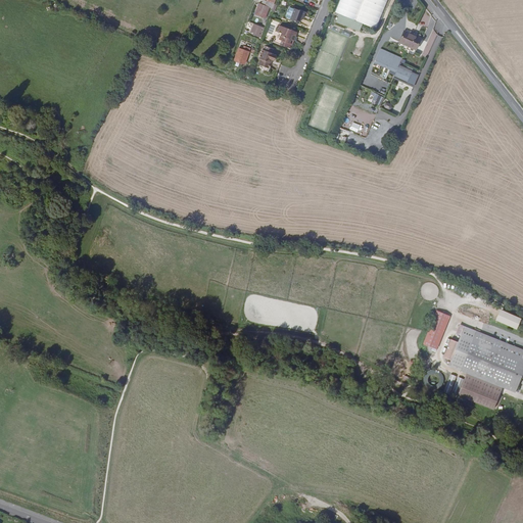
[(272,8),(274,3),(267,1),(267,0),(265,0),(263,0),(262,4),(268,6),(272,8)]
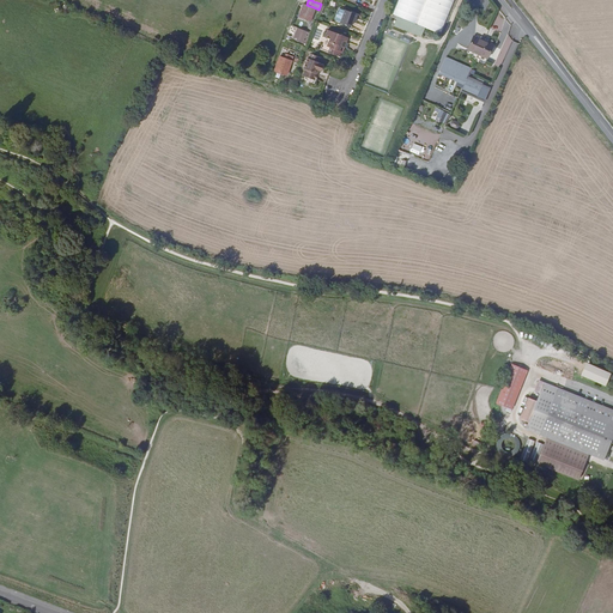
[(311,12),(314,7),(307,5),(303,4),(302,8),(303,10),(301,18),(310,22),(313,13),(311,12)]
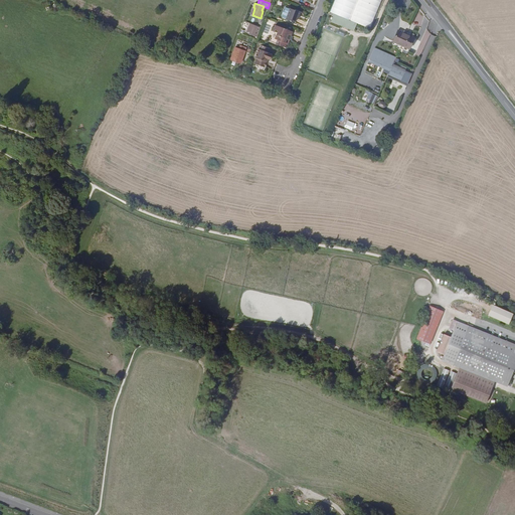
[(300,13),(300,11),(295,9),(290,8),(288,12),(286,18),(286,19),(294,22),(296,18),(297,19),(300,13)]
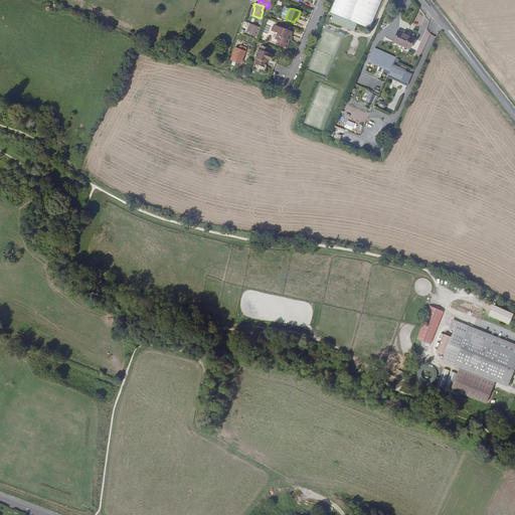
[(353,31),(356,23),(349,20),(334,13),(330,21),(353,31)]
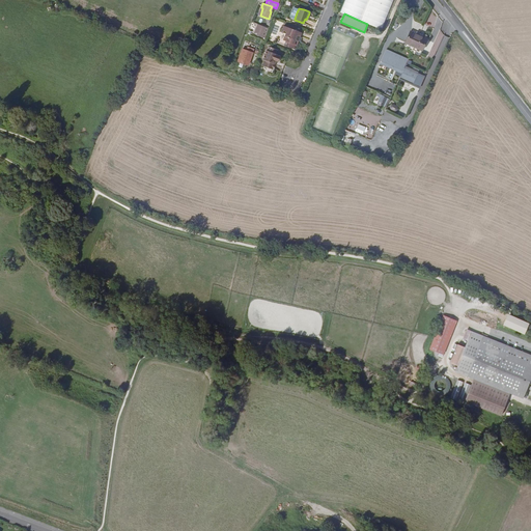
[(264,36),(269,28),(266,26),(259,24),(257,24),(255,31),(257,32),(257,33),(264,36)]
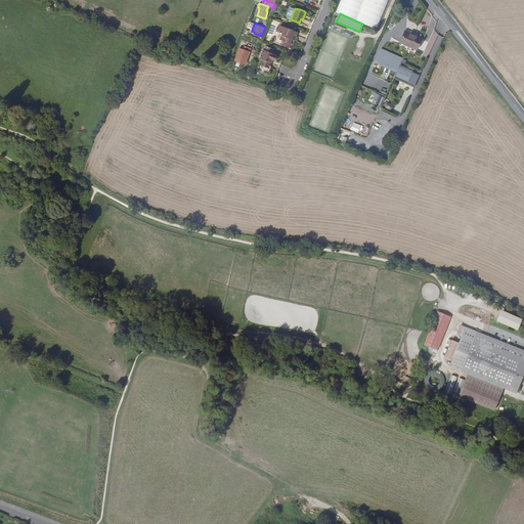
[(295,40),(297,35),(295,35),(297,31),(280,25),(277,33),(281,35),(280,39),(282,40),(281,44),(292,48),(295,40)]
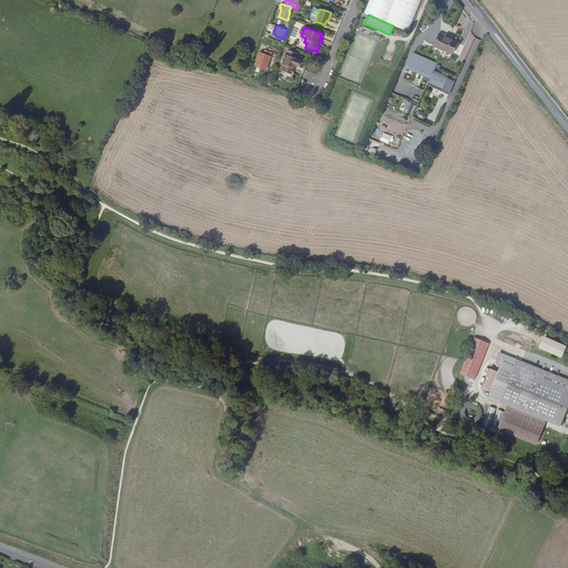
[(432,48),(449,56),(456,41),(438,33),(435,41),(432,48)]
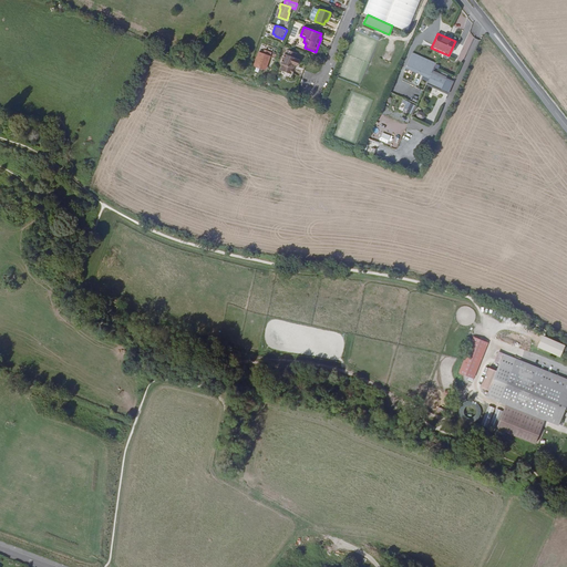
[(265,66),(270,52),(265,50),(264,54),(259,52),(256,63),(265,66)]
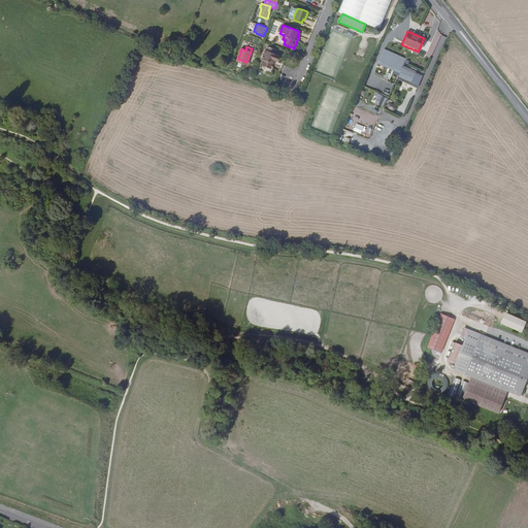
[(271,67),(273,64),(272,62),(273,59),(274,60),(277,61),(279,55),(274,54),(276,48),(268,46),(266,51),(265,51),(260,64),(270,68),(271,67)]
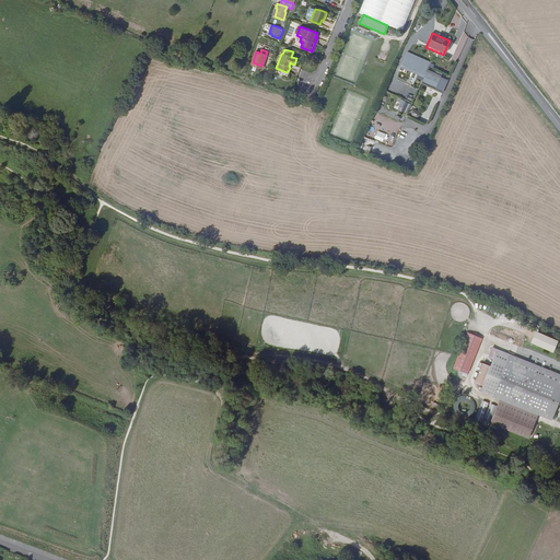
[(401,63),(424,74),(426,72),(429,65),(406,54),(401,63)]
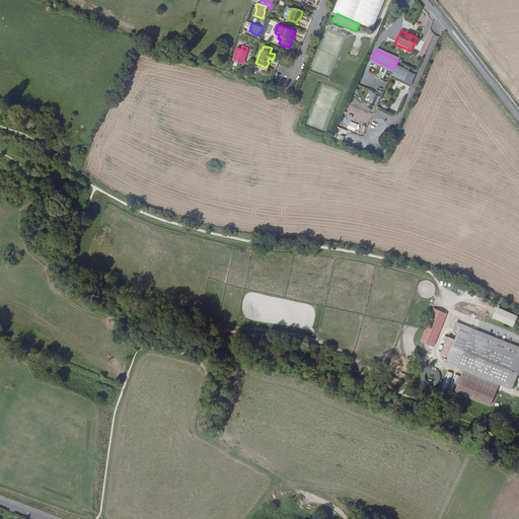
[(392,71),(393,69),(372,59),(371,61),(392,71)]
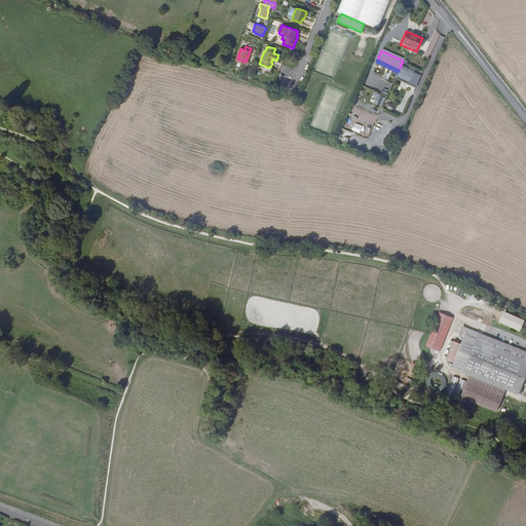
[(412,74),(400,68),(399,70),(398,72),(395,79),(407,85),(412,74)]
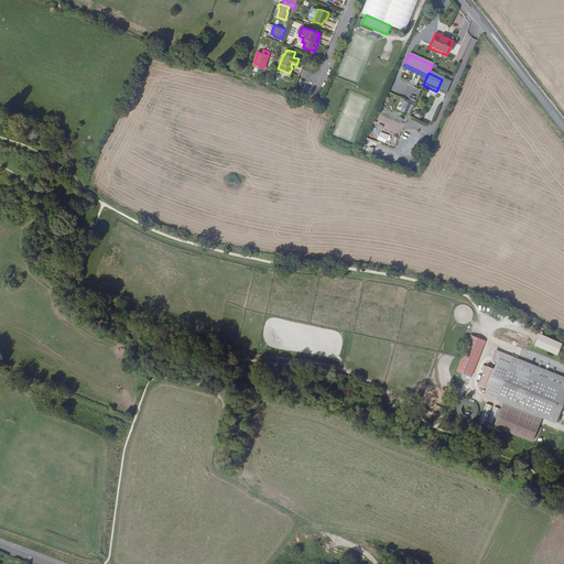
[(400,101),(403,104),(401,109),(410,114),(413,104),(401,99),(400,101)]
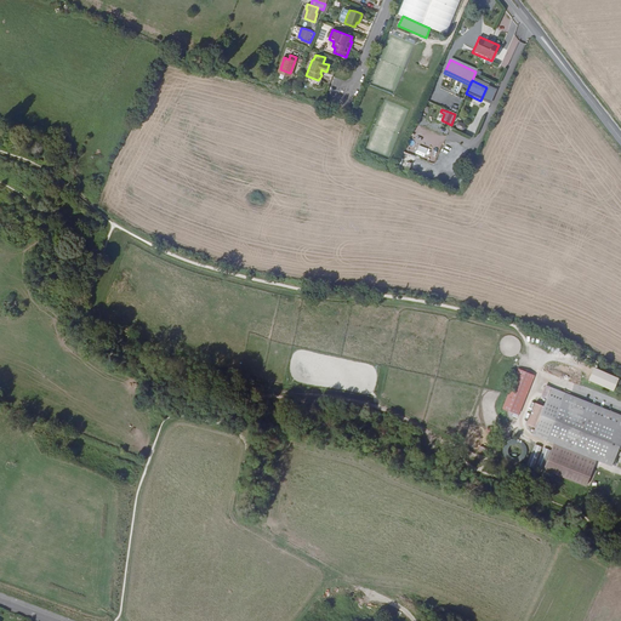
[(17,302),(5,303),(7,315),(18,314),(17,302)]
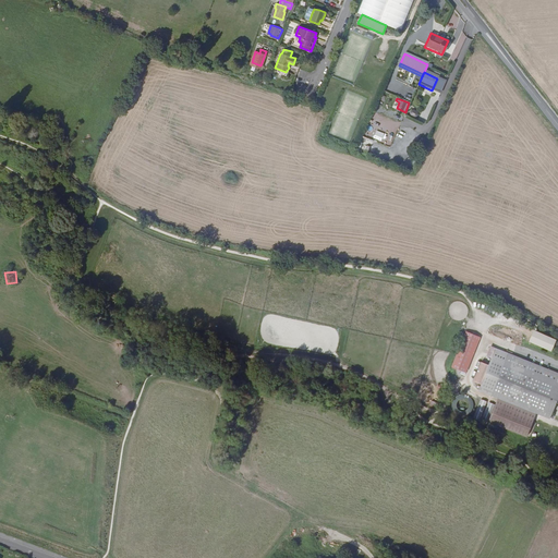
[(553,352),(557,340),(535,330),(530,342),(553,352)]
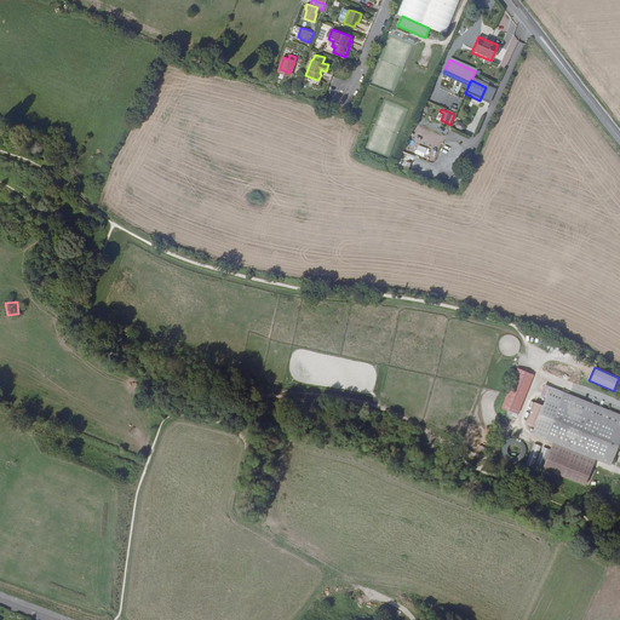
[(533,374),(518,368),(516,373),(532,379),(533,374)]
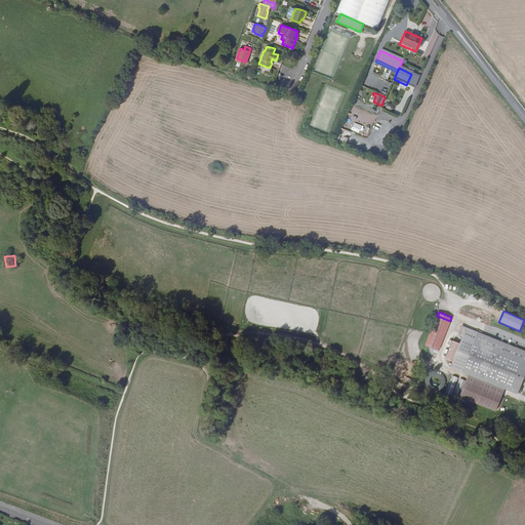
[(427,345),(439,350),(450,321),(437,316),(427,345)]
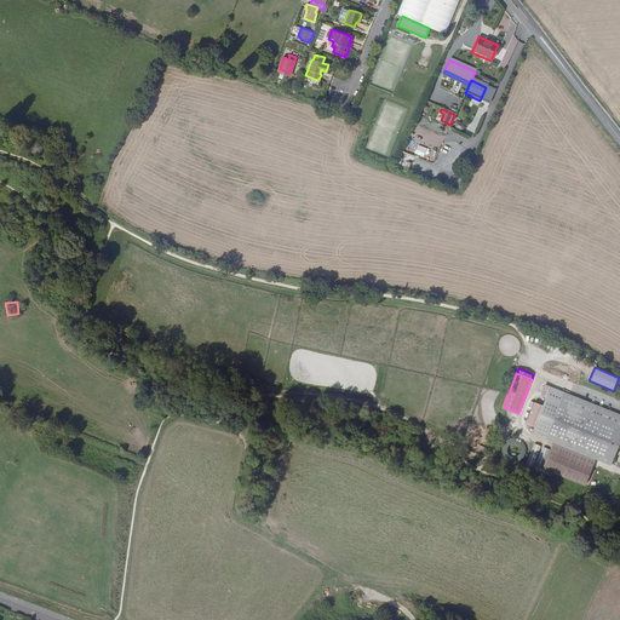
[(619,442),(619,412),(566,391),(549,384),(544,395),(543,400),(534,420),(532,425),(550,432),(614,458),(619,442)]
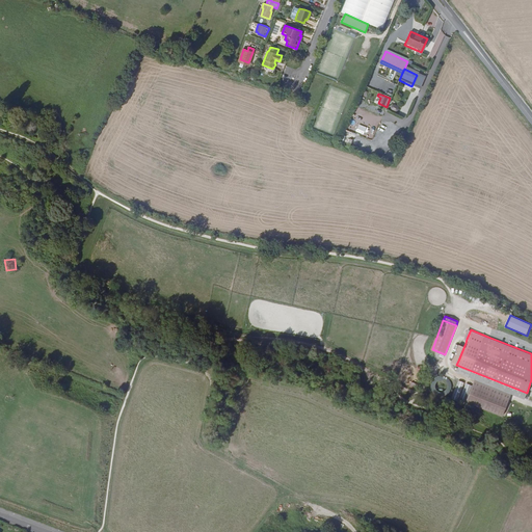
[(458,361),(466,343),(458,340),(451,358),(458,361)]
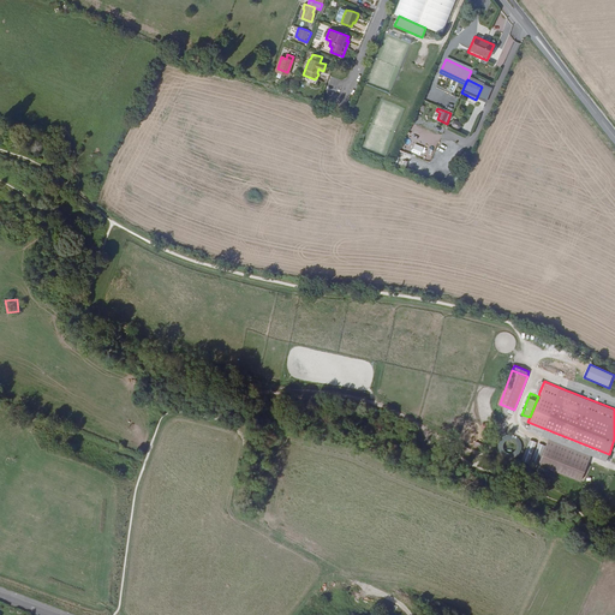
[(527,422),(525,428),(525,429),(550,439),(592,455),(607,461),(607,460),(609,454),(545,429),(527,422)]
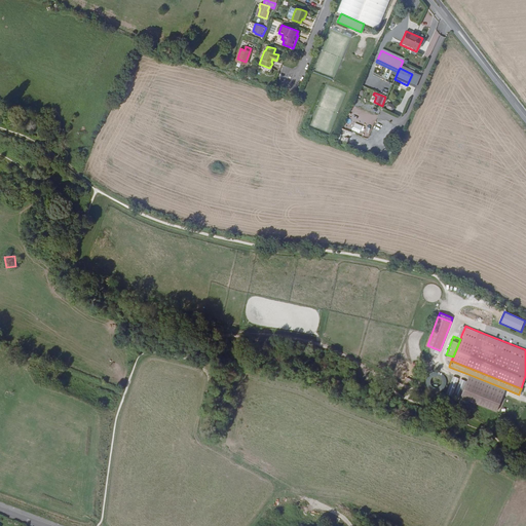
[(428,387),(429,388),(430,389),(431,390),(434,391),(435,391),(437,391),(439,391),(440,390),(442,390),(443,389),(444,387),(445,386),(445,385),(446,383),(446,382),(446,380),(445,378),(445,377),(444,376),(443,375),(441,374),(440,373),(438,373),(437,372),(435,372),(434,373),(431,373),(430,374),(429,375),(428,377),(427,378),(426,380),(426,381),(426,383),(426,384),(427,386),(428,387)]
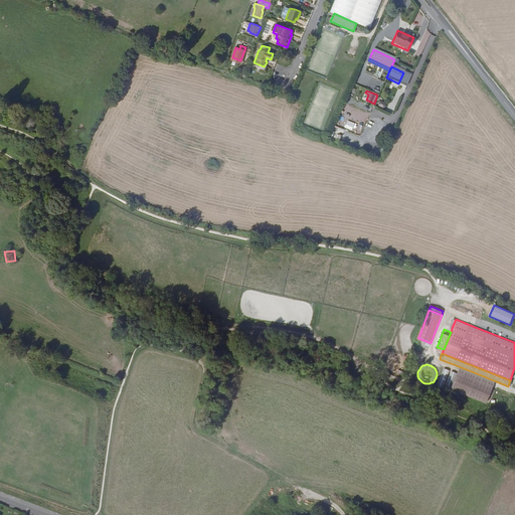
[(496,381),(461,367),(452,389),(487,402),(496,381)]
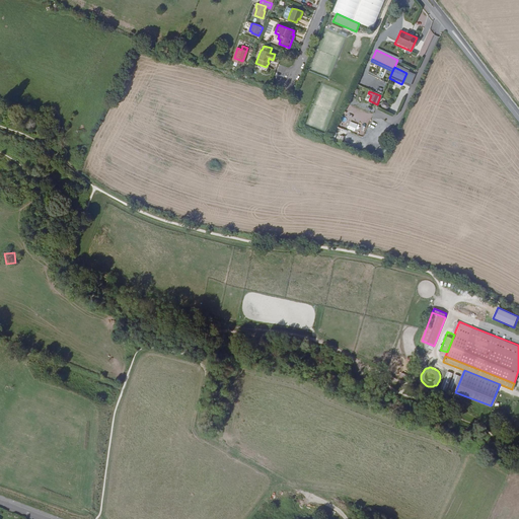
[(451,373),(448,371),(441,388),(445,390),(451,373)]
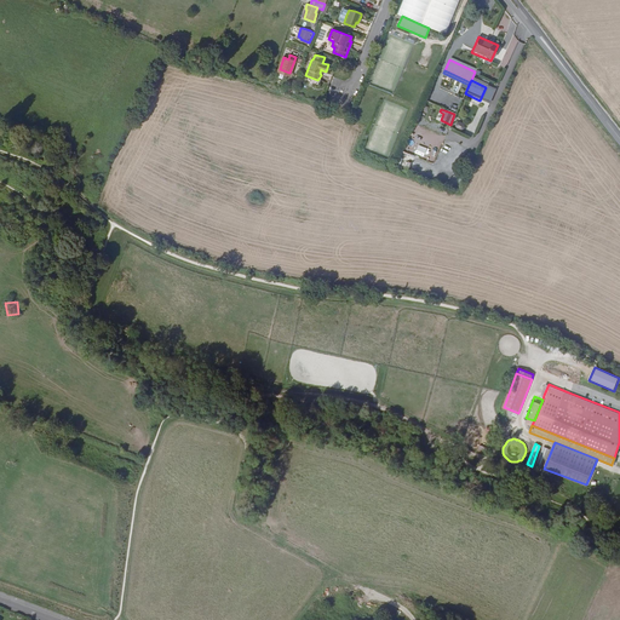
[(547,448),(543,447),(535,468),(540,469),(547,448)]
